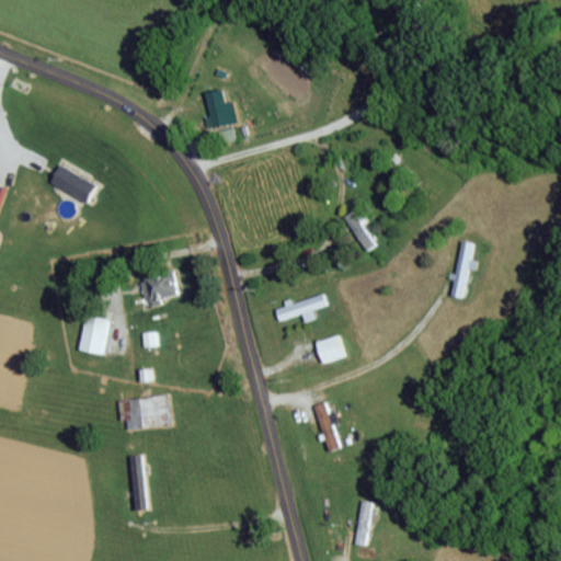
[(206,91),(212,115),(206,116),(208,128),(239,122),(235,100),(228,102),(225,87),(206,91)]
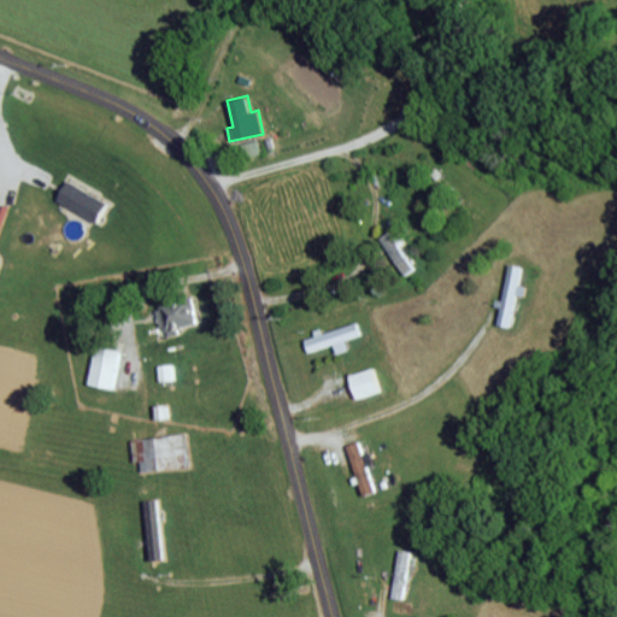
[(242,142),(244,156),(259,154),(258,140),(242,142)]
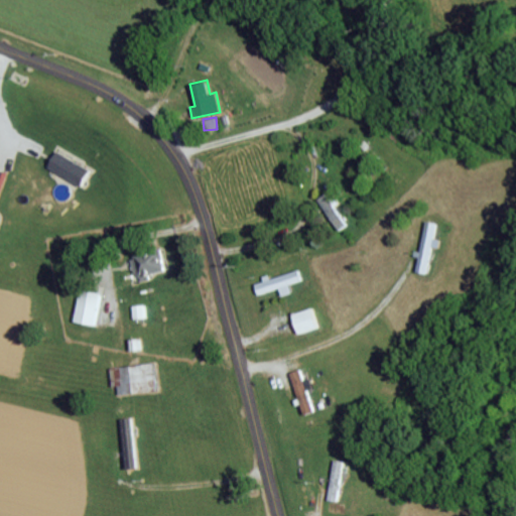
[(348,223),(326,191),(315,199),(338,229),(348,223)]
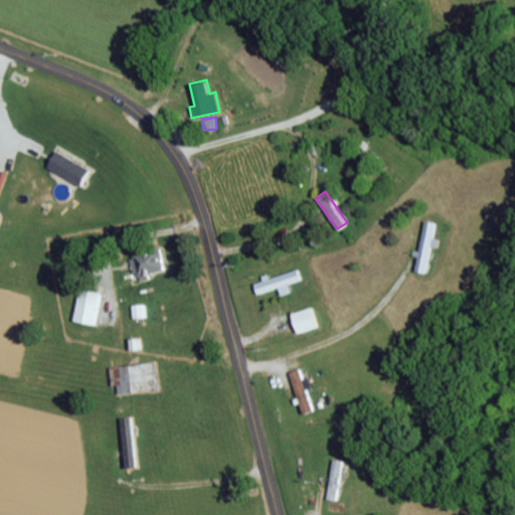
[(165,272),(162,247),(130,251),(133,276),(165,272)]
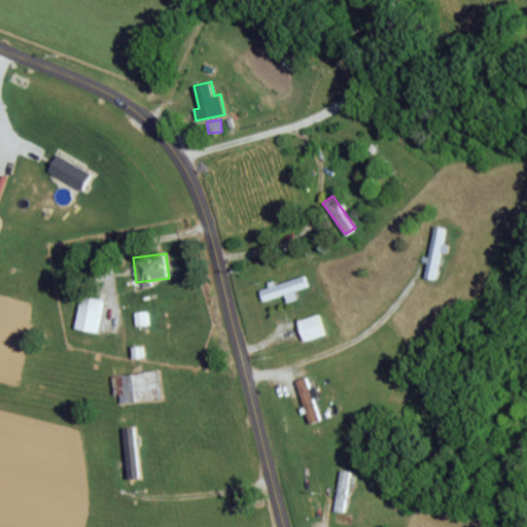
[(308,285),(304,273),(268,285),(268,286),(259,289),(262,301),(284,293),(287,302),(297,299),(294,289),(308,285)]
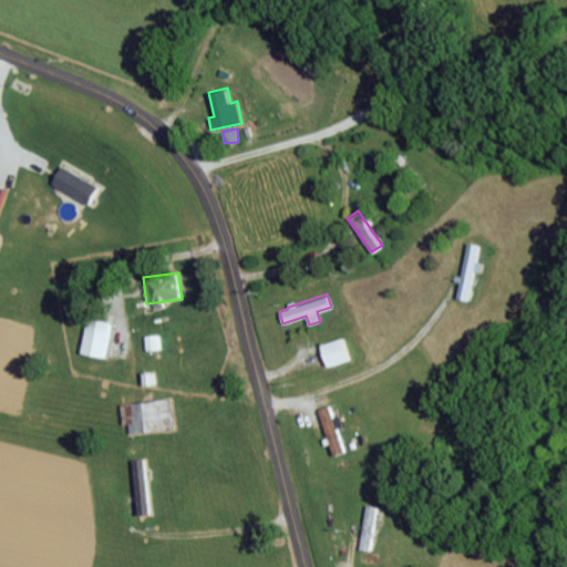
[(102,358),(111,322),(88,316),(79,351),(102,358)]
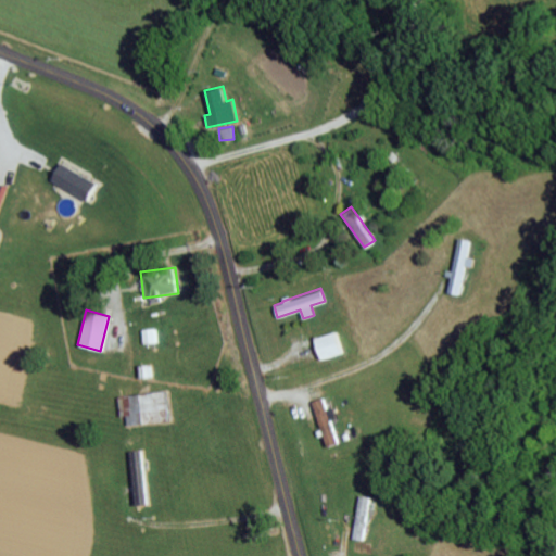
[(314,337),(318,357),(340,353),(336,332),(314,337)]
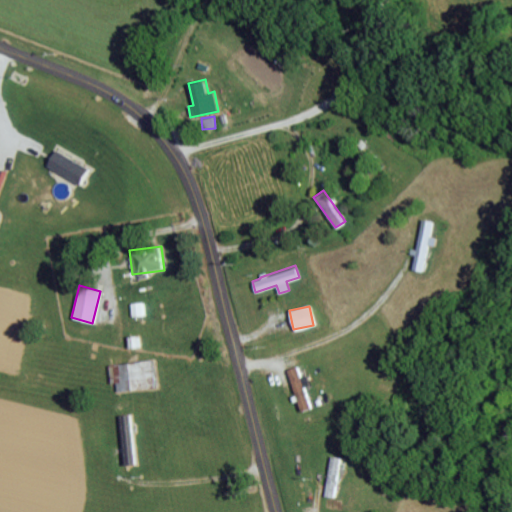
[(107,364),(109,384),(114,383),(115,390),(154,387),(151,360),(107,364)]
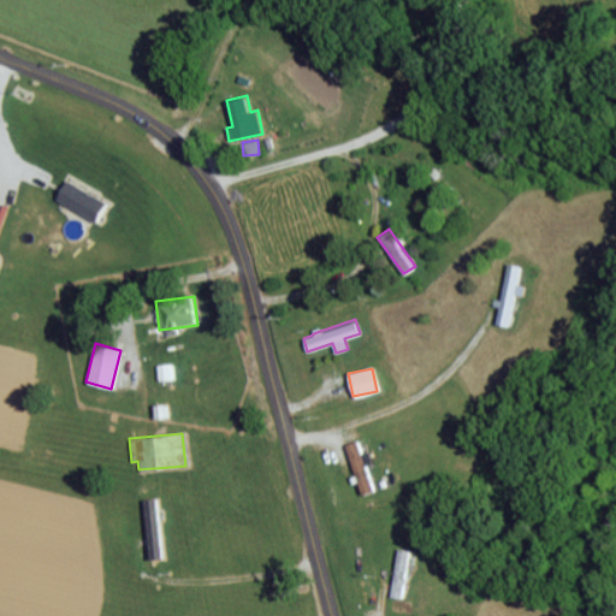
[(366,465),(369,463),(365,446),(359,449),(356,439),(344,443),(360,493),(374,490),(366,465)]
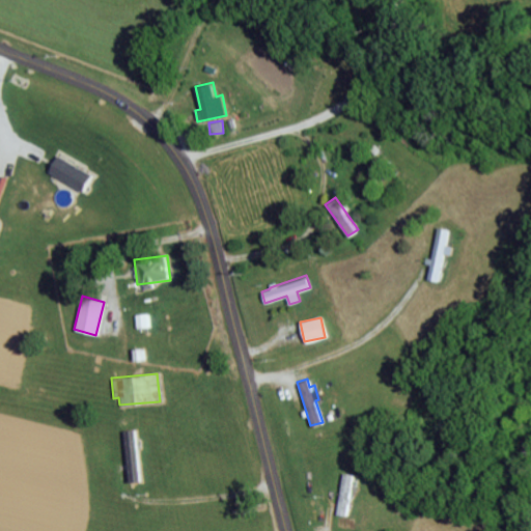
[(337,514),(347,515),(352,473),(341,472),(337,514)]
